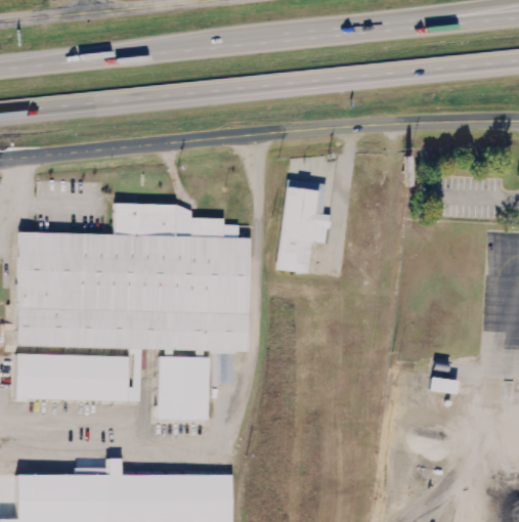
[(275,183),(265,267),(298,271),(302,237),(313,238),(315,226),(320,226),(321,211),(305,209),(307,186),(275,183)]
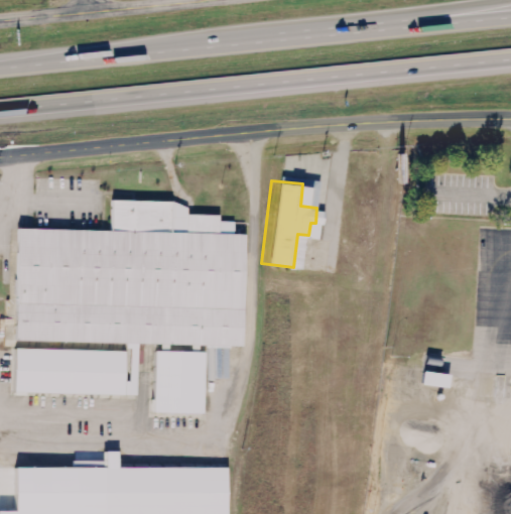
[(18,342),(128,343),(128,349),(139,349),(139,344),(162,344),(161,351),(201,351),(201,347),(246,348),(248,234),(234,234),(235,221),(221,221),(221,214),(187,214),(187,201),(110,200),(110,230),(15,229),(14,303),(19,303),(18,342)]
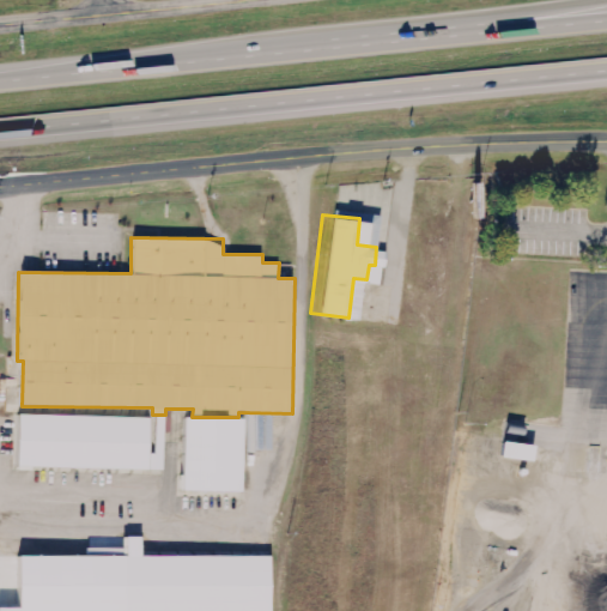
[(151,416),(12,413),(12,466),(161,470),(161,463),(150,461),(151,416)]
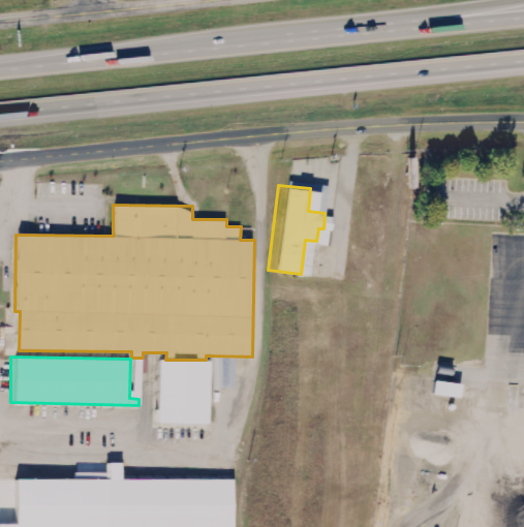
[(160,424),(211,424),(211,390),(219,390),(219,361),(160,361),(160,424)]
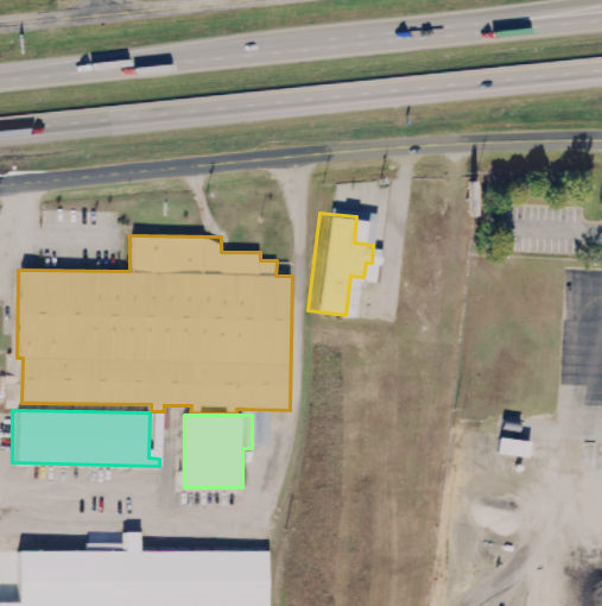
[(113,549),(113,605),(257,605),(257,549),(113,549)]
